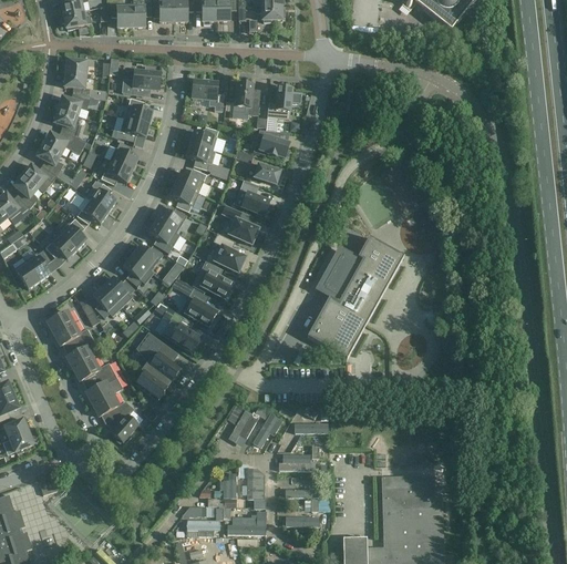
[(61,14),(83,10),(81,2),(88,1),(88,0),(60,0),(61,6),(59,7),(61,14)]
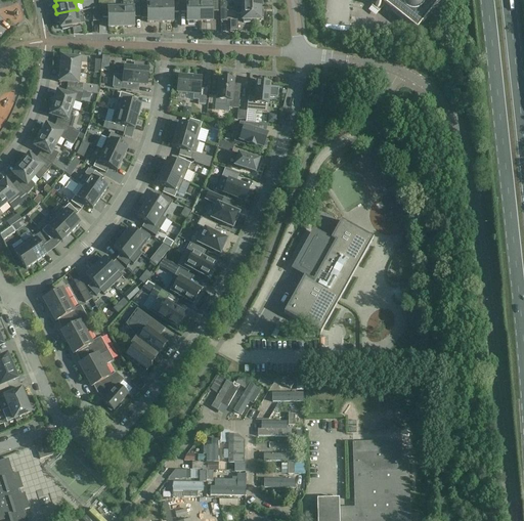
[(161,19),(160,1),(160,0),(141,0),(141,16),(147,15),(147,19),(161,19)]
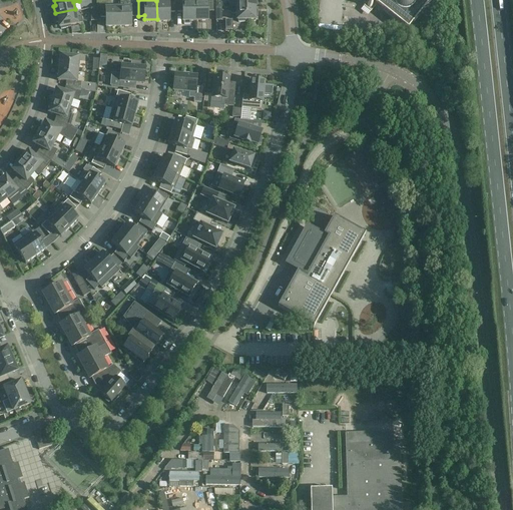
[(156,1),(157,19),(169,19),(169,10),(175,9),(174,0),(169,0),(169,1),(156,1)]
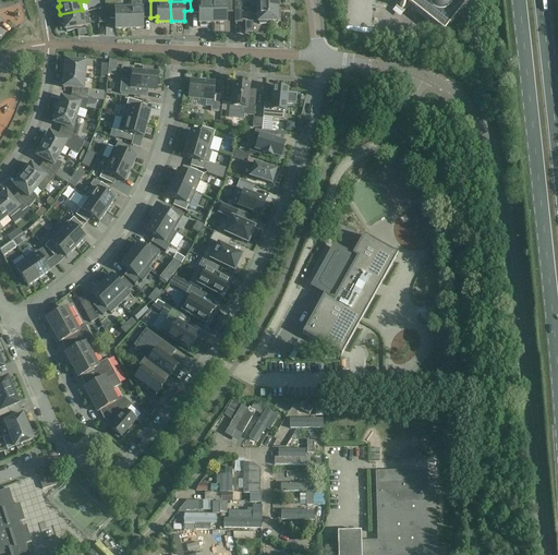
[(192,0),(193,10),(198,10),(198,21),(201,21),(201,24),(209,24),(209,21),(213,21),(213,0),(192,0)]
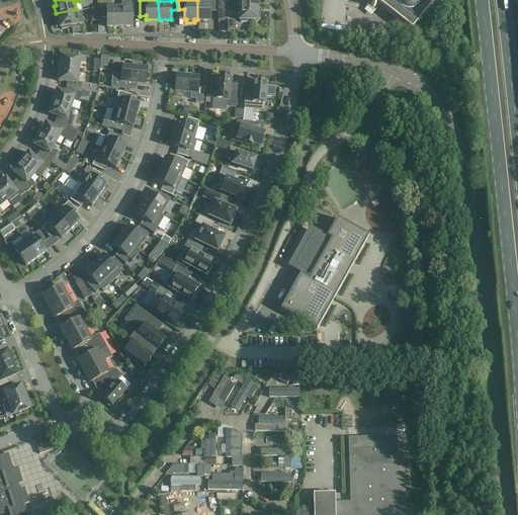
[(197,0),(197,19),(209,18),(209,9),(216,9),(214,0),(209,0),(197,0)]
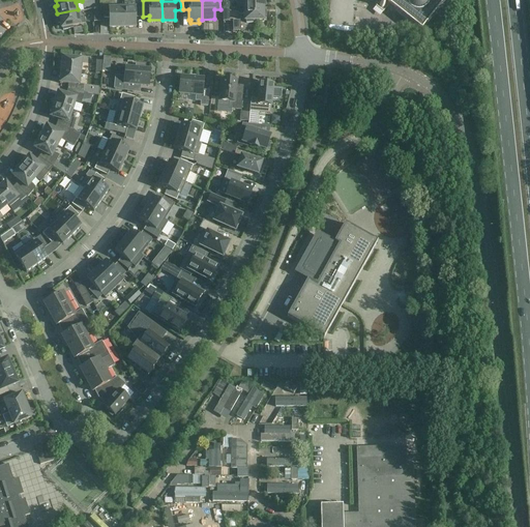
[(379,0),(376,4),(383,9),(386,5),(393,11),(396,8),(413,22),(410,25),(417,30),(419,27),(421,28),(443,0),(379,0)]
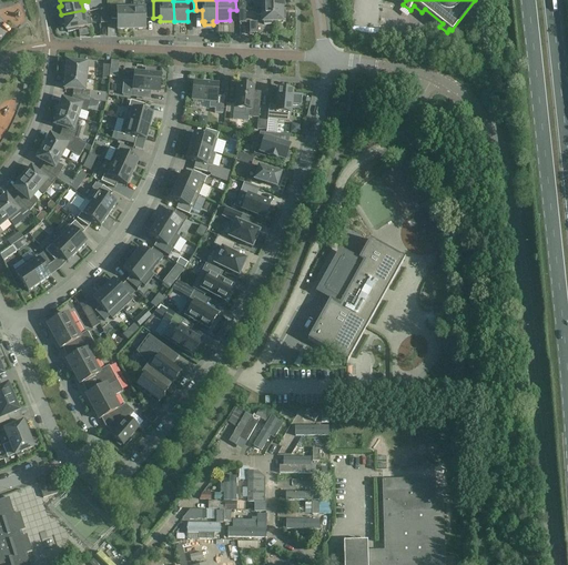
[(131,27),(131,7),(118,7),(118,2),(111,2),(111,17),(118,17),(118,27),(131,27)]
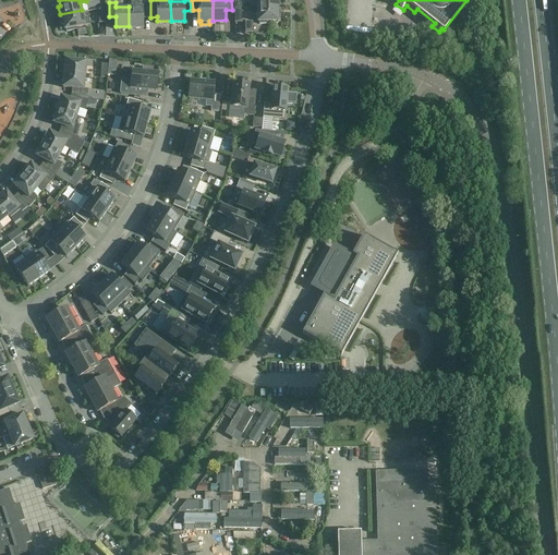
[(129,7),(129,26),(143,26),(143,15),(148,15),(148,2),(142,2),(142,5),(129,7)]
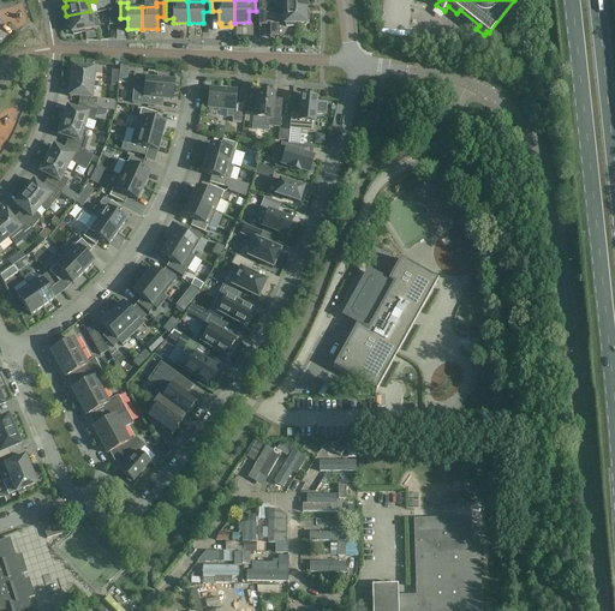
[(305,6),(284,6),(276,6),(276,13),(284,13),(284,22),(286,22),(286,24),(293,24),(293,21),(306,21),(306,19),(309,19),(309,12),(306,12),(305,6)]
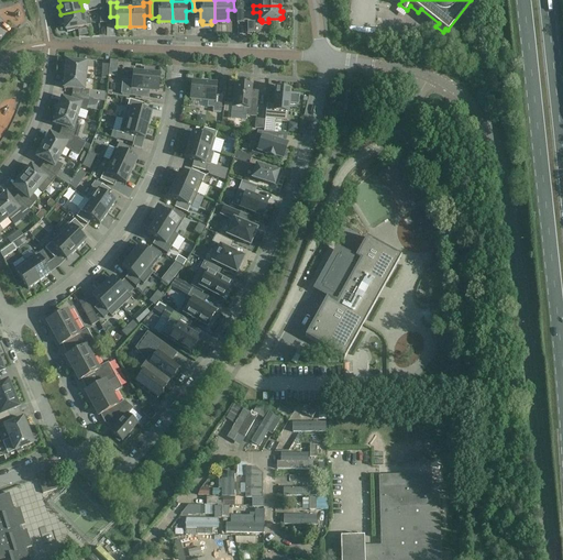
[(83,10),(61,14),(62,22),(64,22),(65,28),(66,28),(67,30),(74,28),(74,25),(85,23),(83,10)]
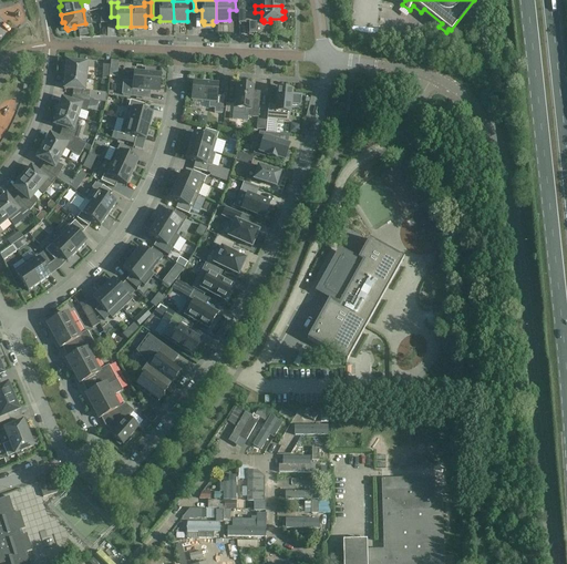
[(63,72),(85,74),(88,61),(75,60),(75,58),(69,57),(69,59),(66,59),(66,64),(64,64),(63,72)]
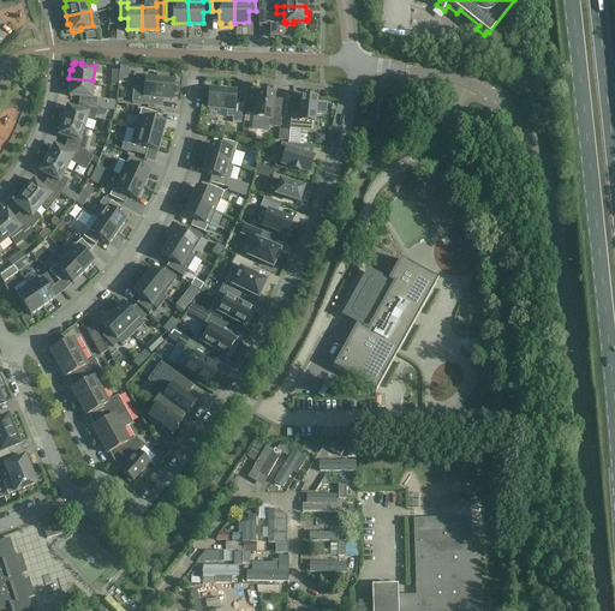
[(135,85),(133,100),(156,103),(156,95),(173,96),(174,77),(167,76),(167,72),(157,72),(157,76),(147,75),(145,87),(135,85)]
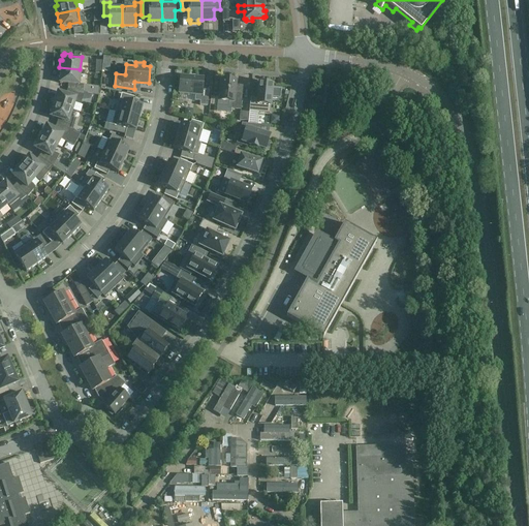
[(80,69),(59,67),(58,74),(60,75),(60,81),(70,82),(70,87),(83,90),(84,83),(79,83),(80,69)]
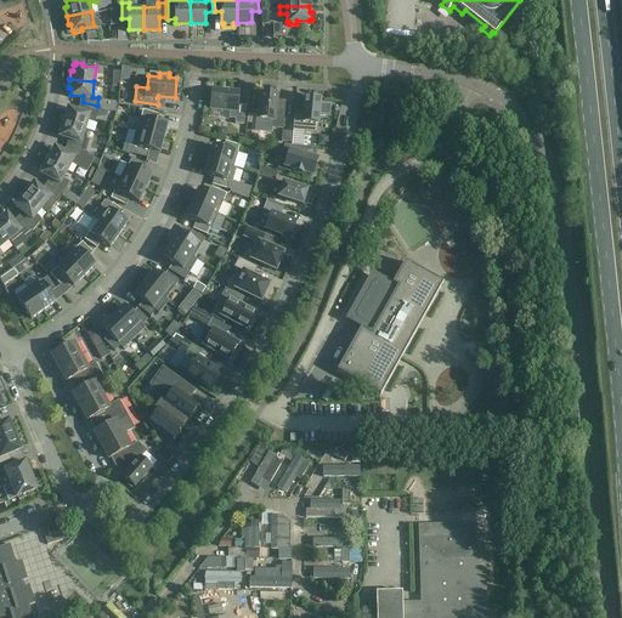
[(235,120),(243,122),(246,105),(238,103),(239,89),(211,86),(210,106),(230,108),(228,115),(236,115),(235,120)]
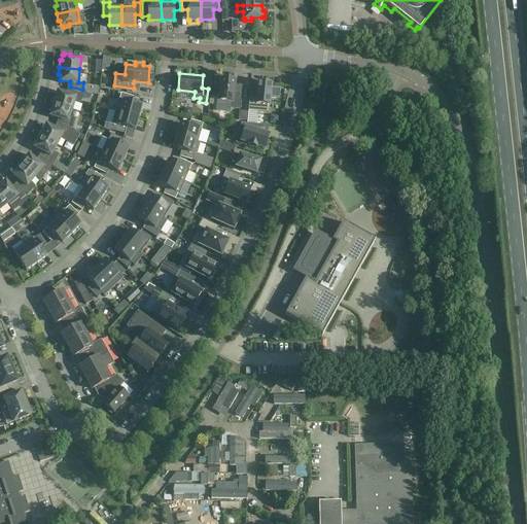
[(234,91),(235,82),(235,78),(229,78),(229,75),(222,75),(222,77),(221,77),(219,99),(227,100),(227,105),(240,107),(241,92),(234,91)]
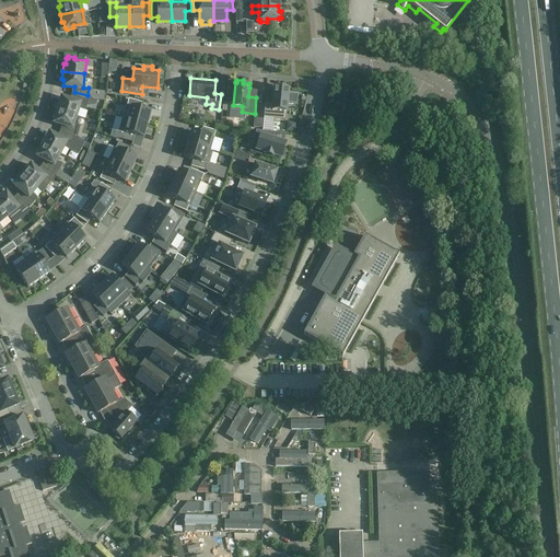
[(264,115),(286,117),(289,88),(273,85),(272,102),(265,101),(264,115)]
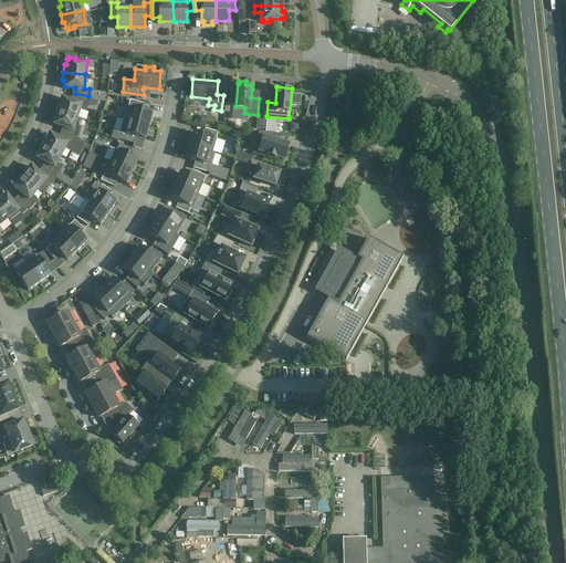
[(81,108),(86,110),(90,96),(88,96),(75,93),(73,100),(62,95),(60,102),(58,101),(55,108),(77,115),(77,114),(79,114),(81,108)]
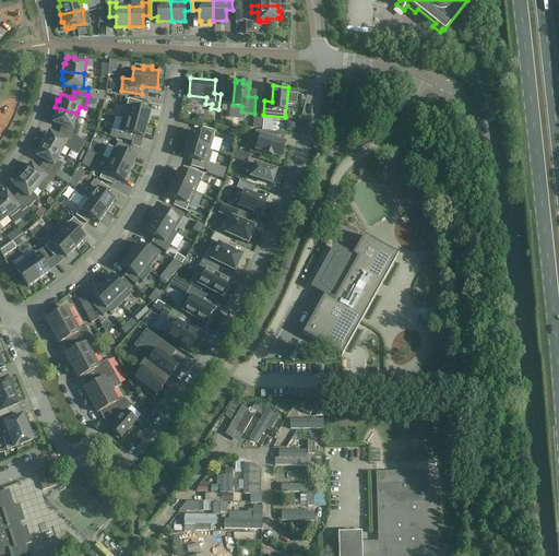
[(123,116),(147,122),(151,109),(141,107),(143,101),(129,96),(123,116)]
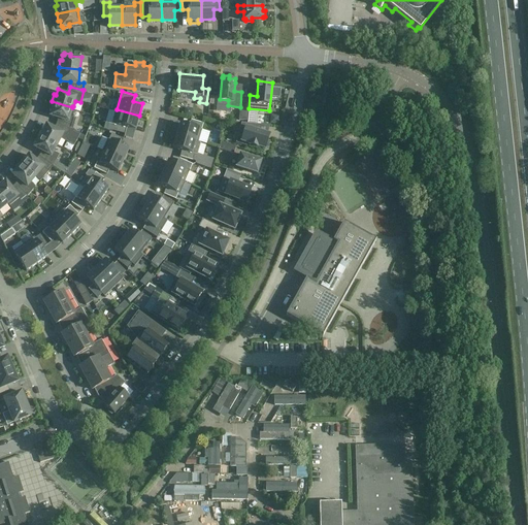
[(72,107),(52,101),(50,108),(52,108),(50,113),(61,118),(59,123),(72,128),(75,117),(70,115),(72,107)]
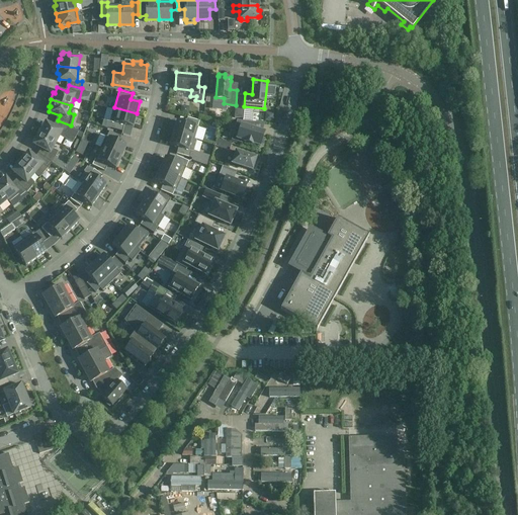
[(124,123),(133,125),(137,113),(114,107),(113,107),(109,119),(112,119),(110,126),(122,130),(124,123)]
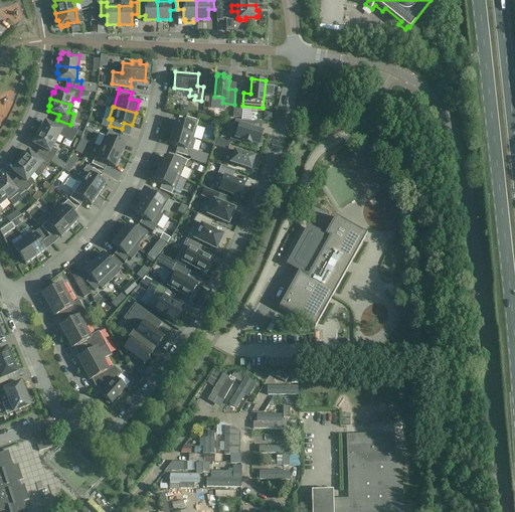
[(241,116),(242,108),(233,107),(233,115),(241,116)]
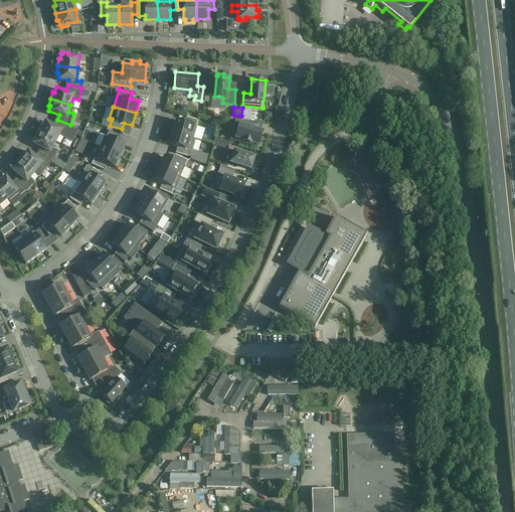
[(176,118),(172,130),(191,136),(194,124),(196,125),(198,119),(186,115),(184,121),(176,118)]
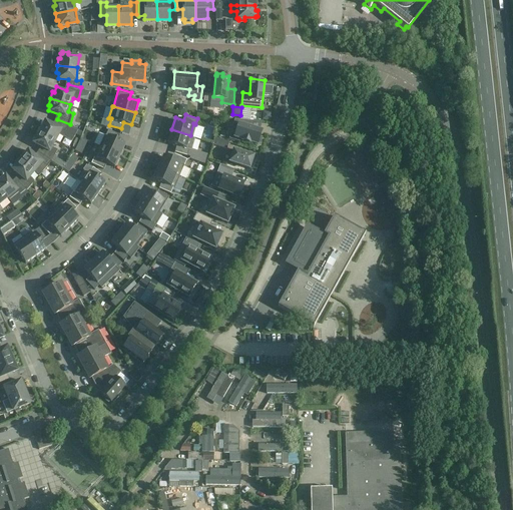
[(109,125),(111,118),(108,118),(102,116),(101,123),(106,125),(107,124),(109,125)]
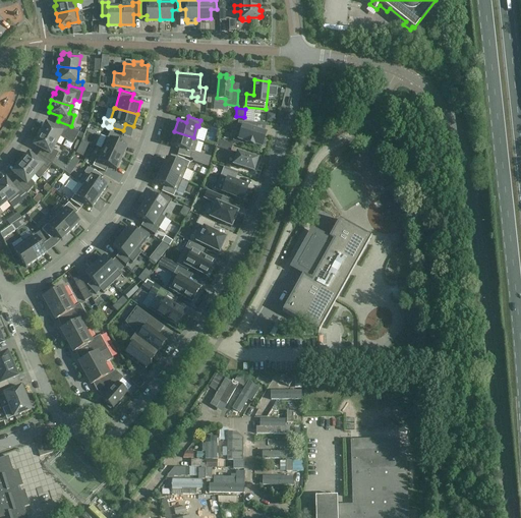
[(264,136),(266,131),(258,129),(258,121),(239,119),(238,119),(236,128),(237,128),(234,138),(244,141),(244,139),(246,140),(254,144),(254,142),(262,145),(262,144),(265,144),(266,137),(264,136)]
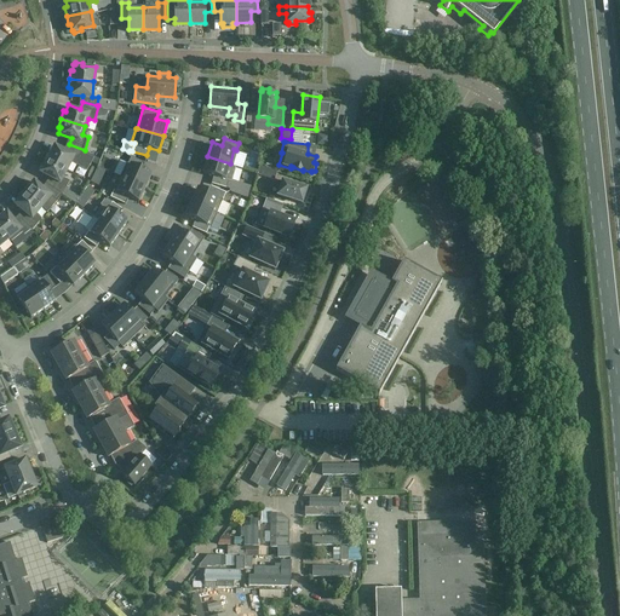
[(85,150),(69,144),(65,150),(55,144),(51,149),(50,148),(45,156),(67,167),(72,160),(86,168),(95,154),(85,150)]
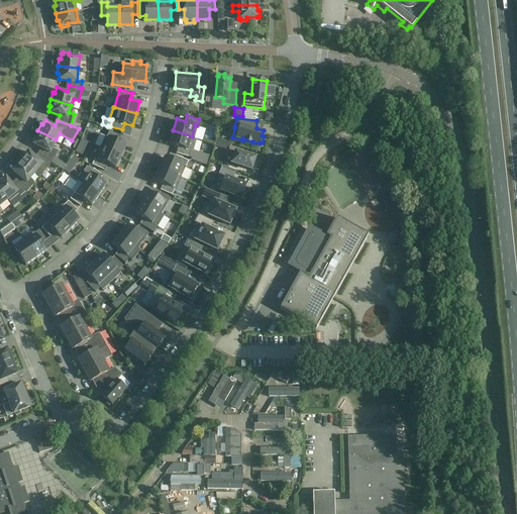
[(210,136),(212,134),(214,136),(218,133),(213,127),(206,132),(210,136)]
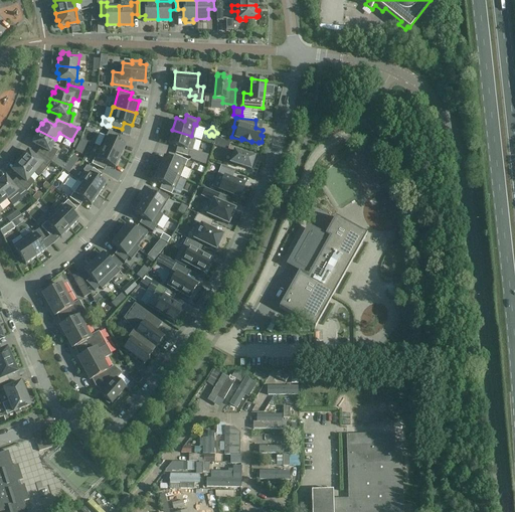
[(100,145),(121,154),(126,143),(118,139),(121,134),(109,128),(106,134),(108,135),(103,146),(100,144),(100,145)]
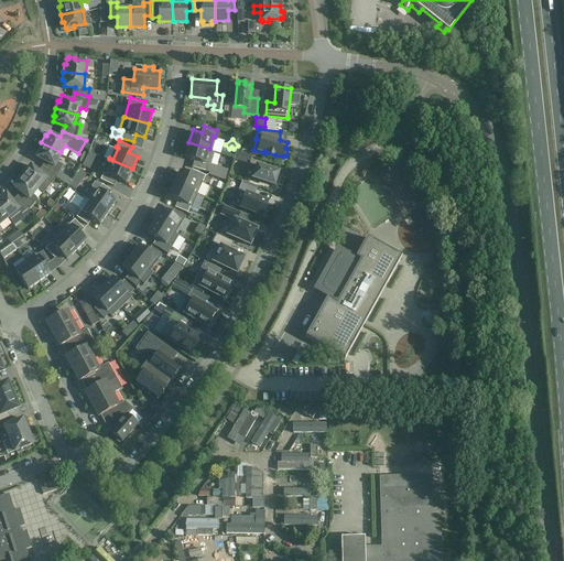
[(44,166),(56,175),(63,163),(57,160),(61,152),(41,142),(38,149),(40,150),(36,155),(47,161),(44,166)]
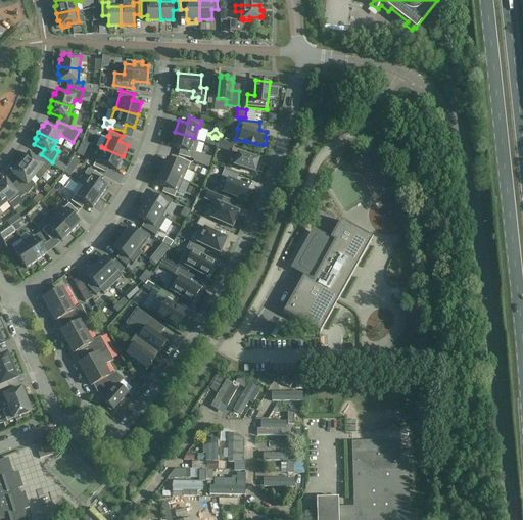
[(190,149),(194,138),(175,132),(172,144),(180,147),(178,153),(191,156),(192,150),(190,149)]
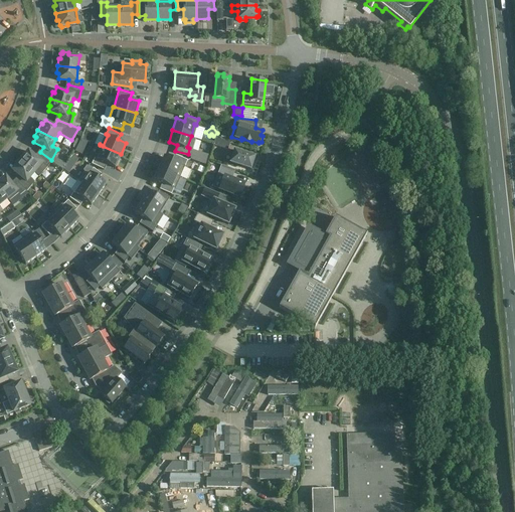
[(215,136),(213,143),(227,148),(229,141),(215,136)]
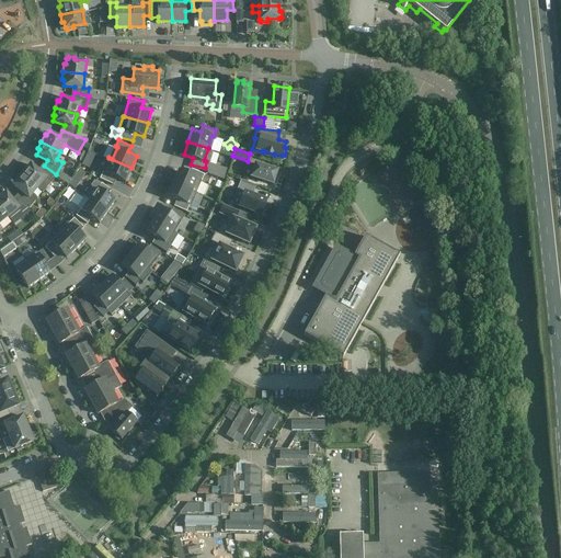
[(132,168),(109,158),(103,170),(100,177),(114,183),(116,177),(125,181),(132,168)]
